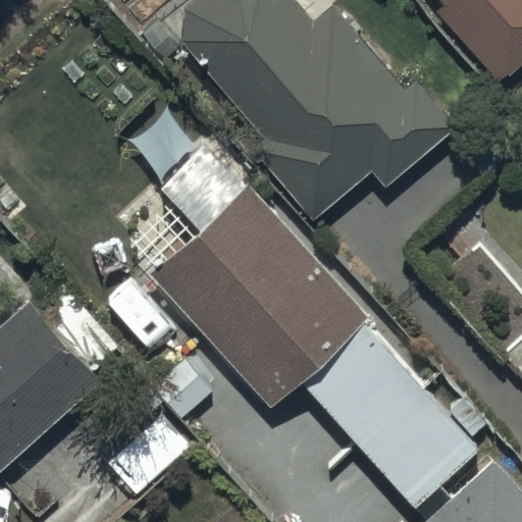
[(298,0),(194,0),(184,8),(183,39),(268,136),(257,146),(321,217),(372,172),(388,191),(460,127),(418,81),(408,90),(333,5),(316,19),(298,0)]
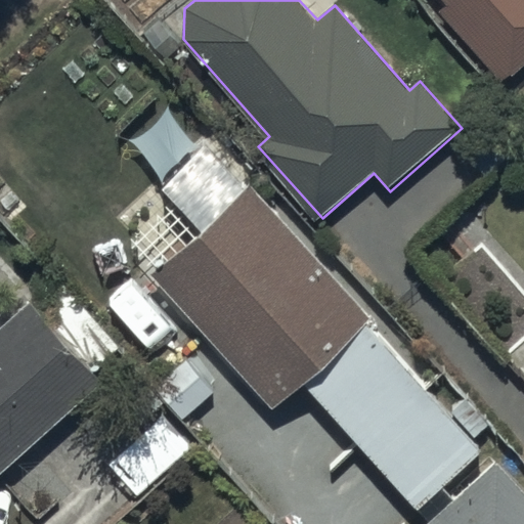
[(523,0),(438,0),(503,79),(523,61),(523,0)]
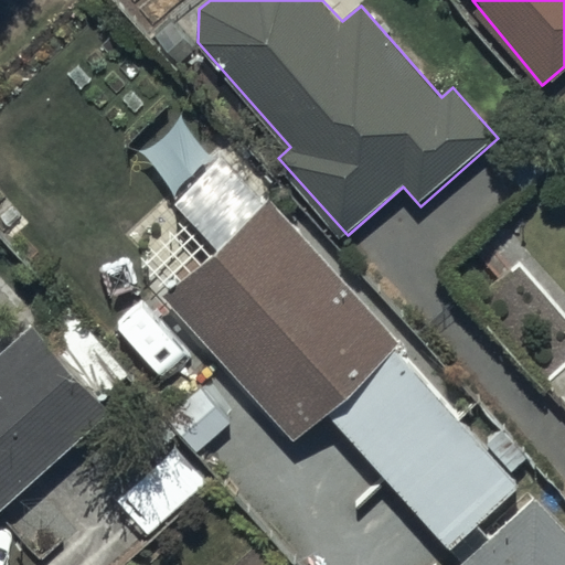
[(402,341),(273,204),(168,305),(297,441),(323,416),(449,550),(520,482),(511,472),(528,457),(500,428),(484,443),(395,348),(402,341)]
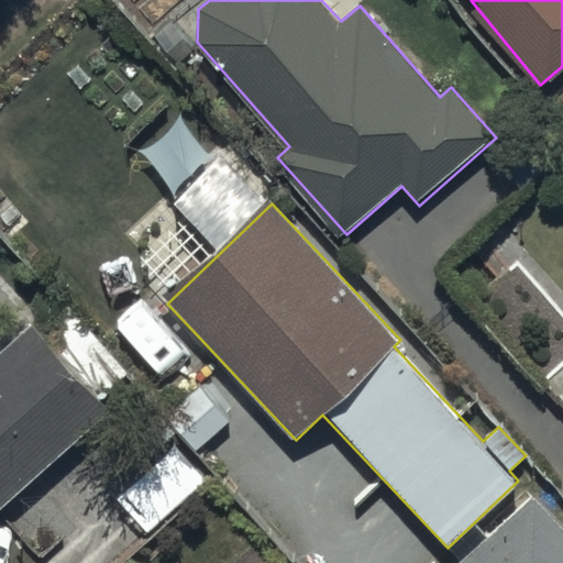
[(52,344),(34,326),(0,356),(0,505),(135,383),(79,320),(52,344)]
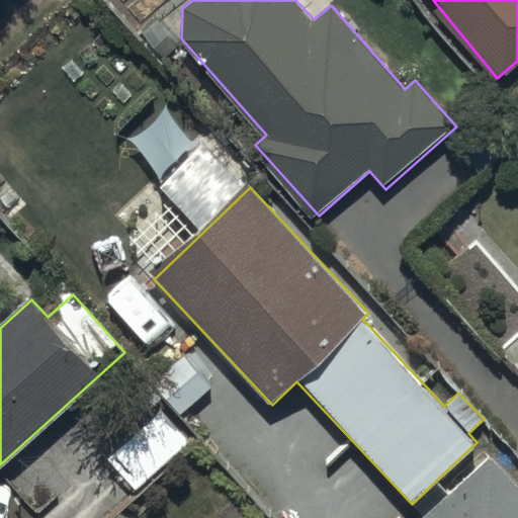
[(517,517),(517,485),(491,456),(425,517),(517,517)]
